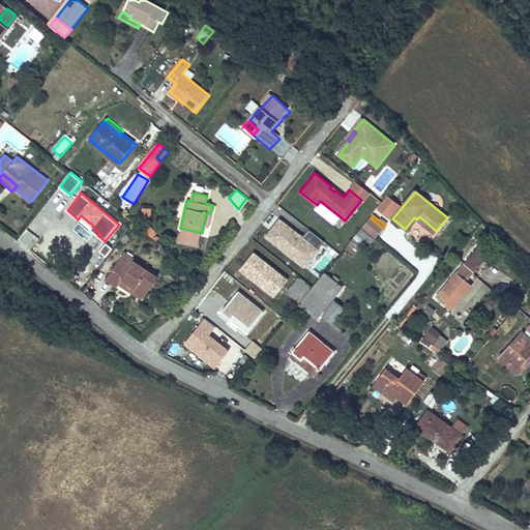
[(436,231),(419,216),(416,219),(434,234),(436,231)]
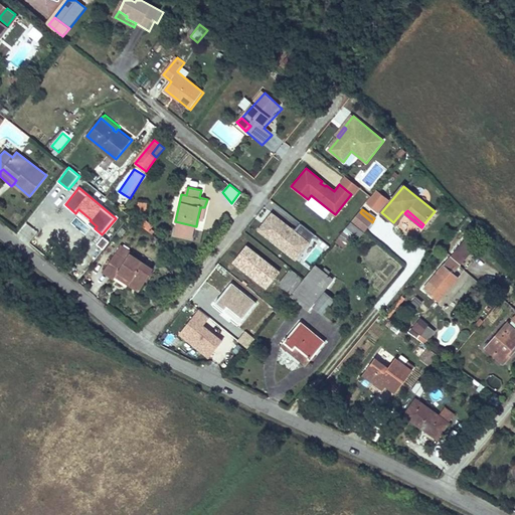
[(402,211),(393,222),(396,224),(404,213),(402,211)]
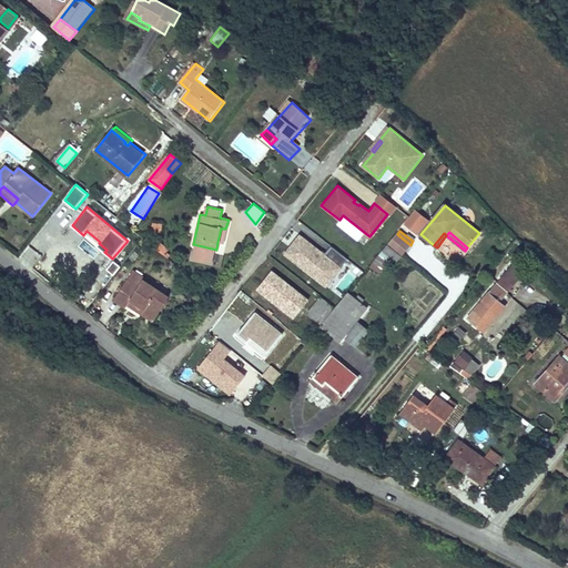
[(388,245),(402,255),(411,245),(397,234),(388,245)]
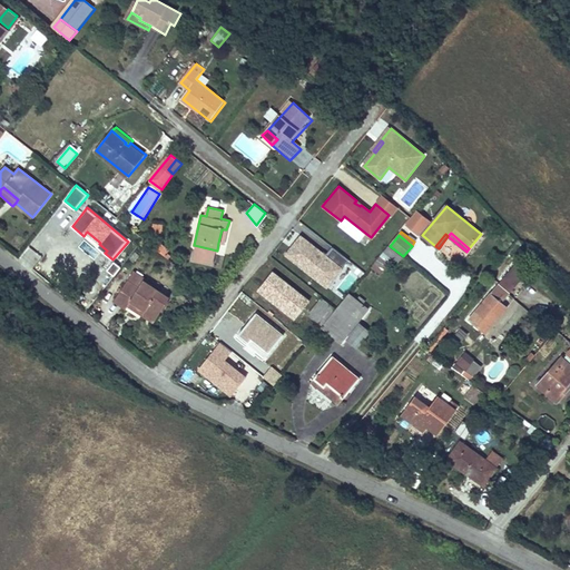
[(301,237),(286,255),(324,286),(346,259),(333,248),(325,257),(301,237)]
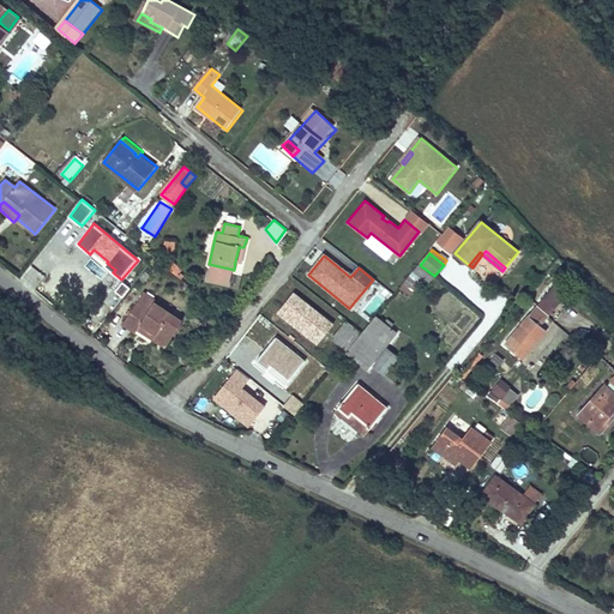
[(124,282),(116,292),(124,298),(131,288),(124,282)]
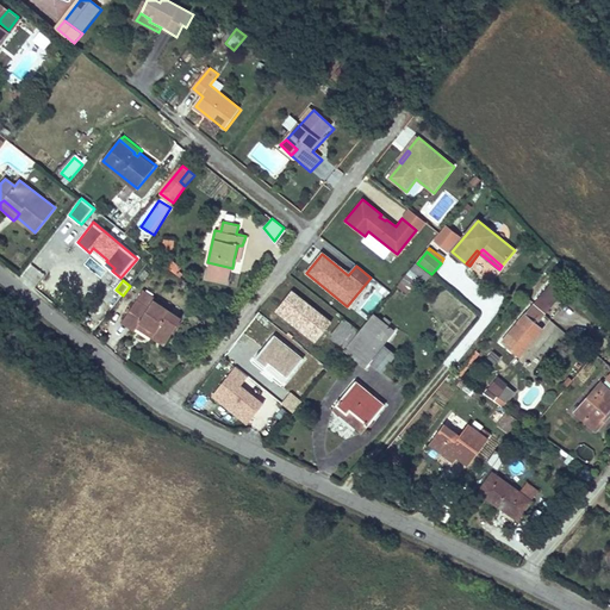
[(361,310),(372,316),(388,290),(378,284),(361,310)]
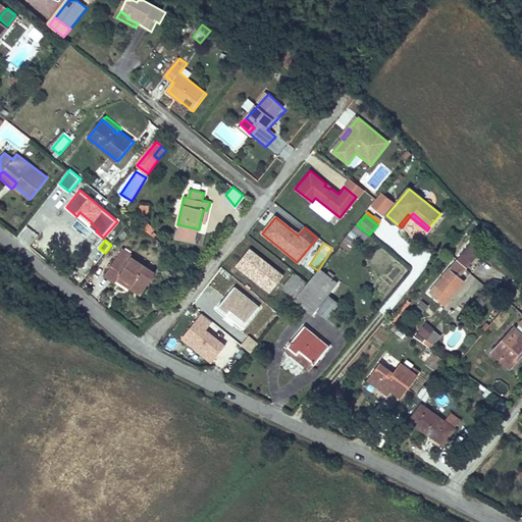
[(460,276),(480,252),(470,244),(430,293),(445,304),(464,280),(460,276)]
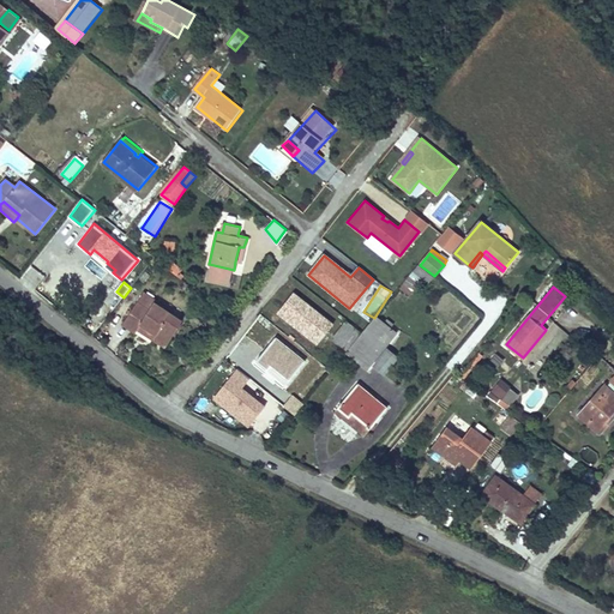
[(156,304),(156,302),(144,294),(138,302),(150,311),(156,304)]
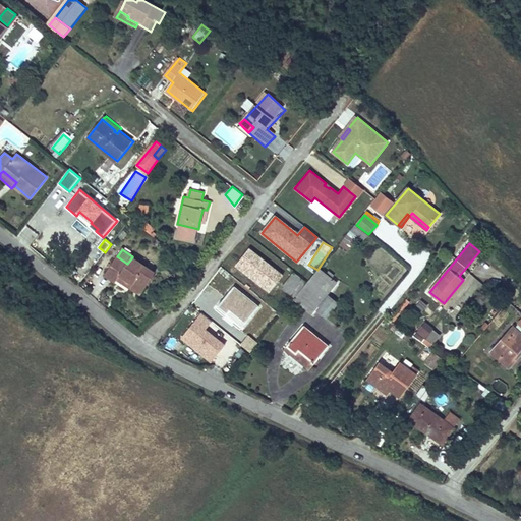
[(283,278),(247,249),(235,266),(271,294),(283,278)]
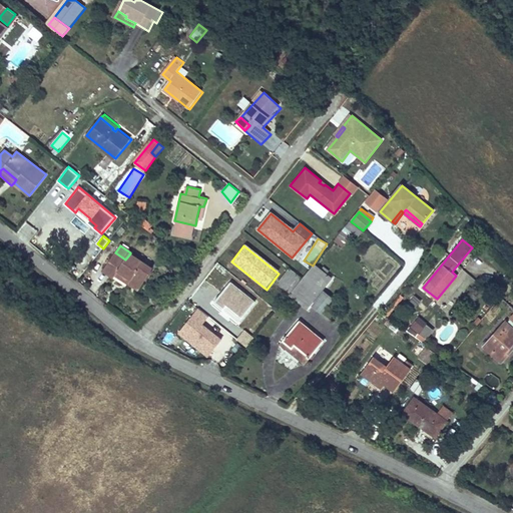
[(140,287),(153,269),(130,253),(125,260),(115,252),(104,270),(114,277),(116,275),(118,272),(140,287)]
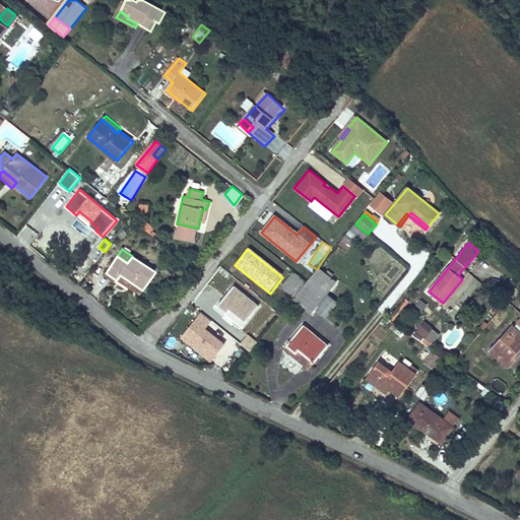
[(311,313),(336,281),(319,268),(306,283),(295,297),(294,299),(311,313)]
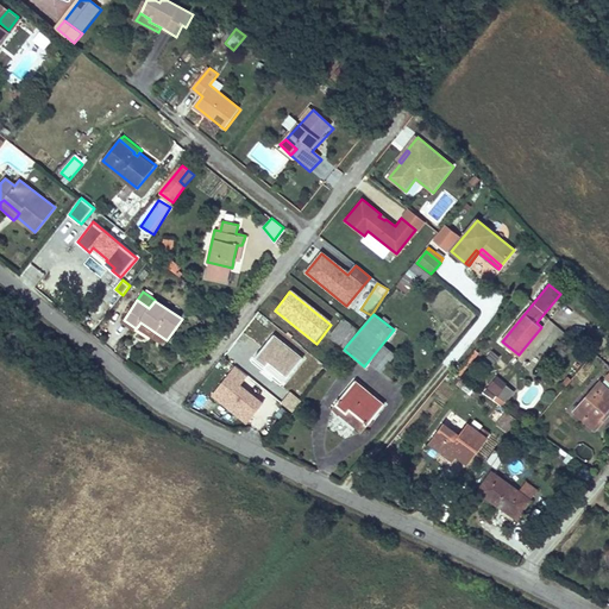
[(358,332),(344,319),(332,333),(331,336),(345,347),(358,332)]
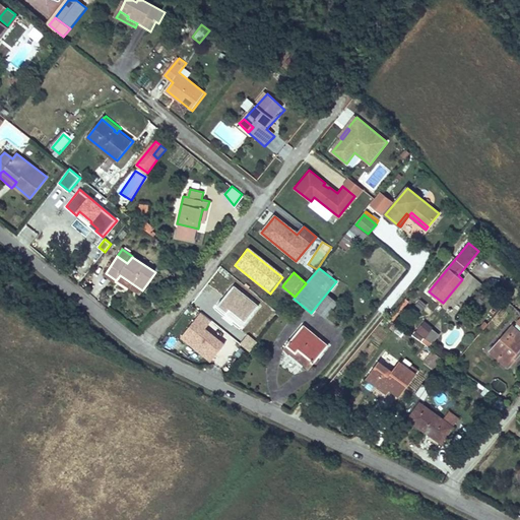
[(142,290),(120,275),(118,278),(140,294),(142,290)]
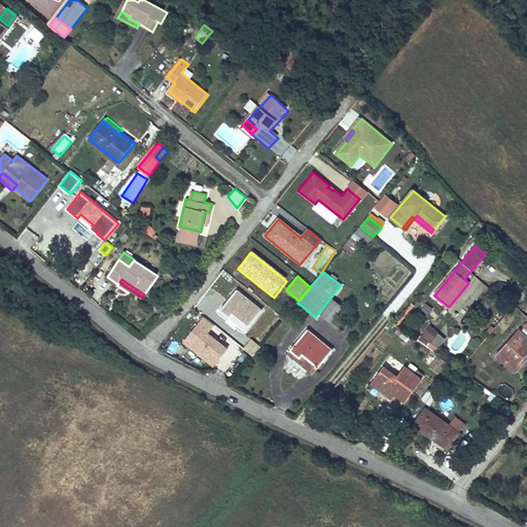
[(484,293),(488,286),(480,281),(476,288),(484,293)]
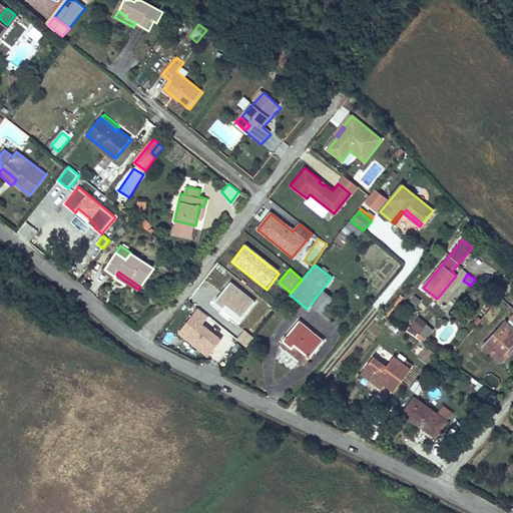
[(241,319),(254,303),(230,282),(214,302),(223,310),(227,306),(241,319)]
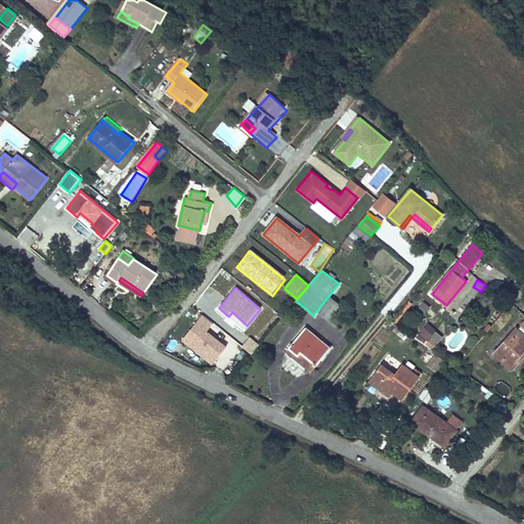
[(424,303),(417,311),(423,316),(430,308),(424,303)]
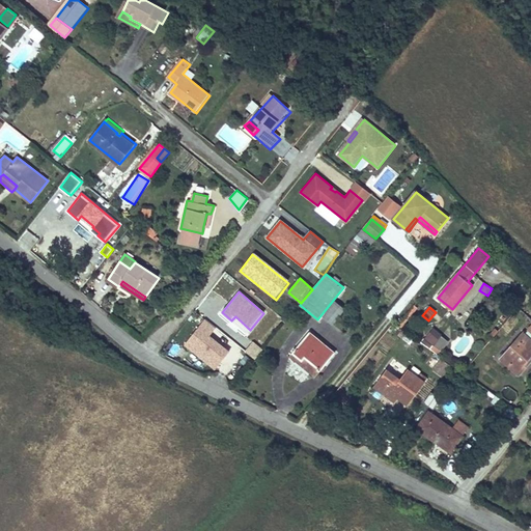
[(214,330),(203,320),(183,345),(214,370),(227,354),(207,337),(214,330)]
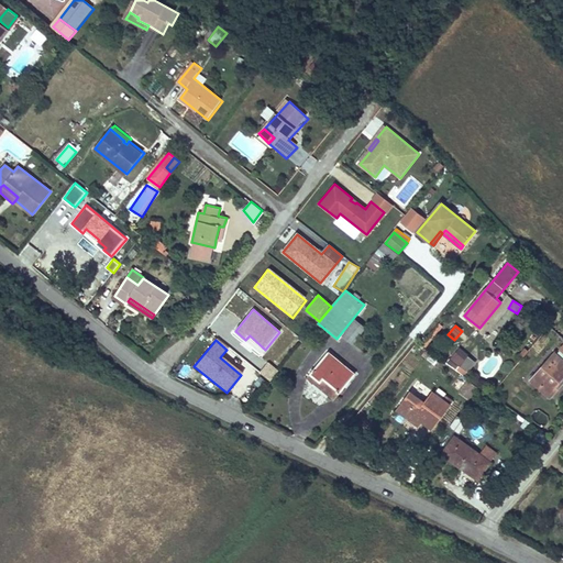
[(562,345),(561,349),(562,350),(556,355),(555,353),(531,379),(550,397),(562,383),(562,381),(562,378),(562,345)]
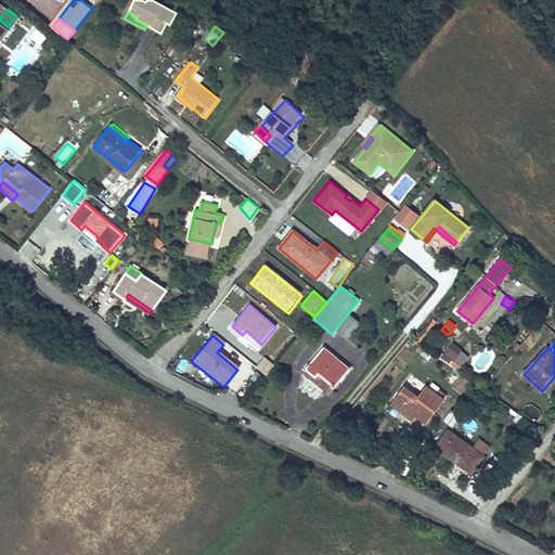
[(350,369),(324,347),(306,369),(315,377),(320,373),(336,386),(350,369)]
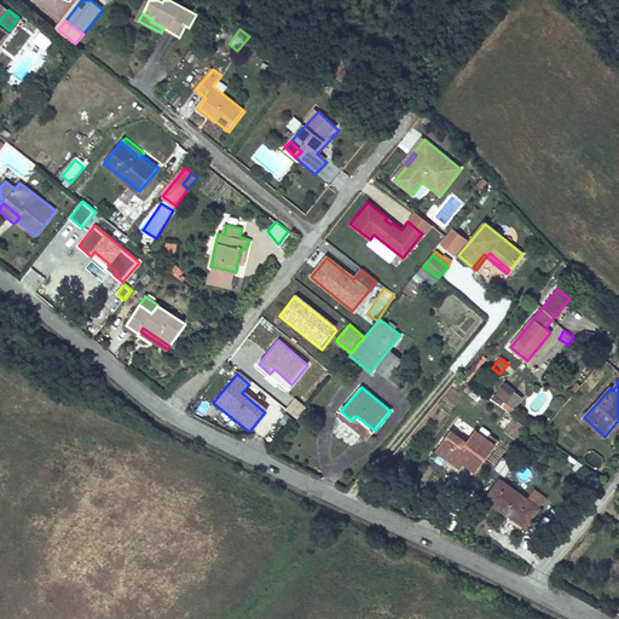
[(447,412),(460,395),(450,388),(438,406),(447,412)]
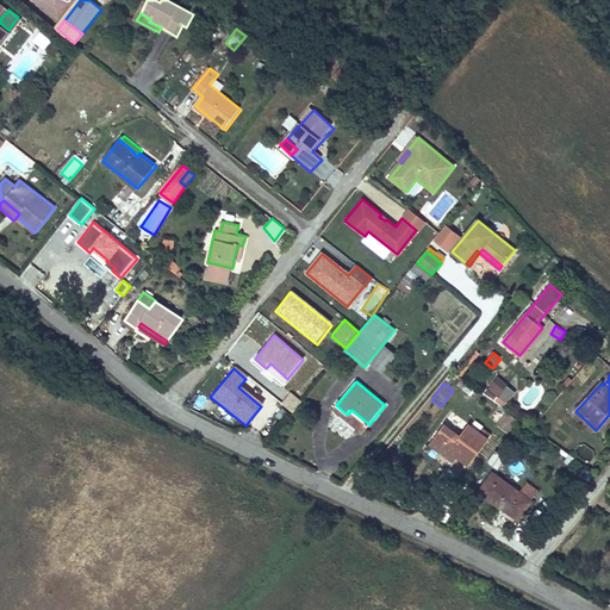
[(515,391),(509,385),(500,396),(506,400),(515,391)]
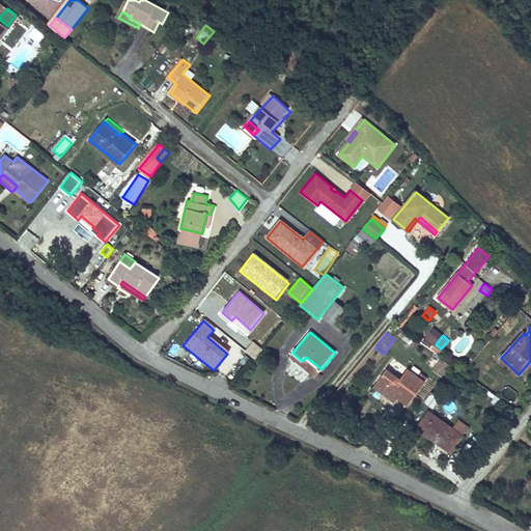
[(253,361),(260,353),(250,344),(244,354),(253,361)]
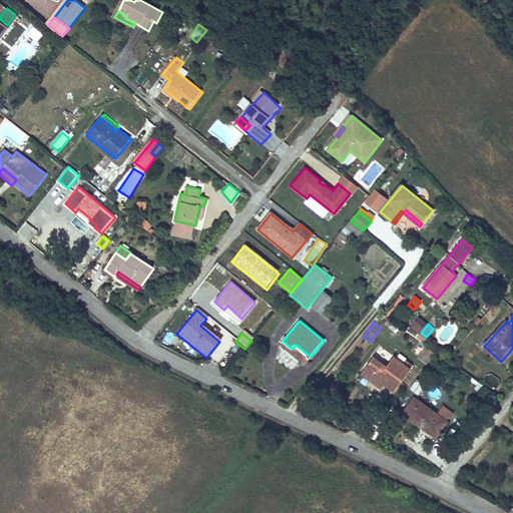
[(421,353),(426,361),(434,356),(428,348),(421,353)]
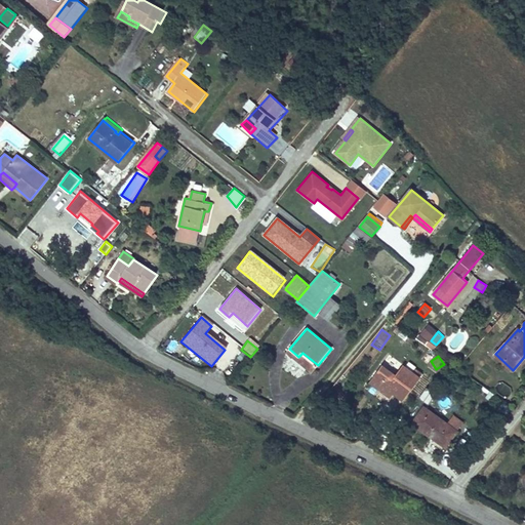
[(404,400),(420,377),(403,364),(396,374),(384,365),(370,381),(388,394),(391,390),(395,393),(404,400)]
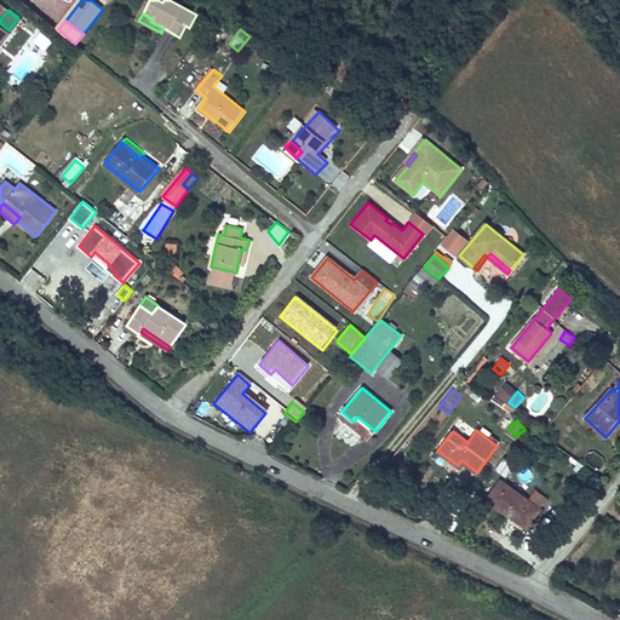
[(495,469),(506,476),(515,464),(504,457),(495,469)]
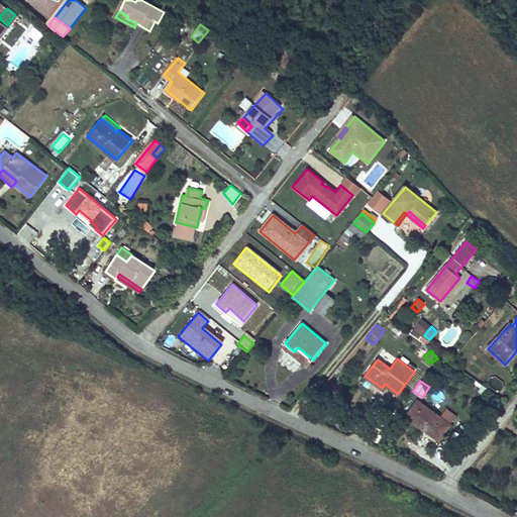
[(406,417),(426,432),(427,430),(439,439),(450,424),(456,416),(447,409),(440,417),(418,401),(406,417)]
